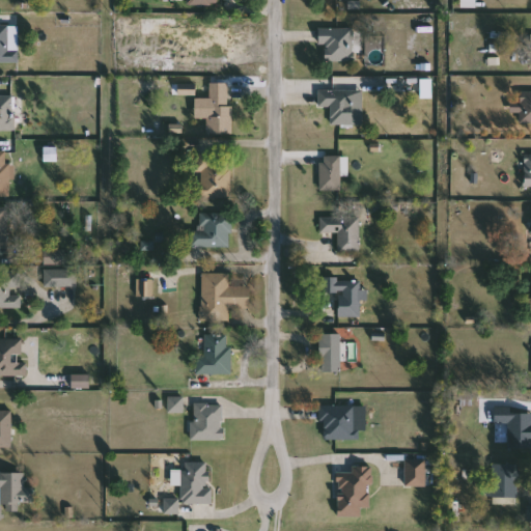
[(178,18),(178,34),(143,34),(143,18),(178,18)]
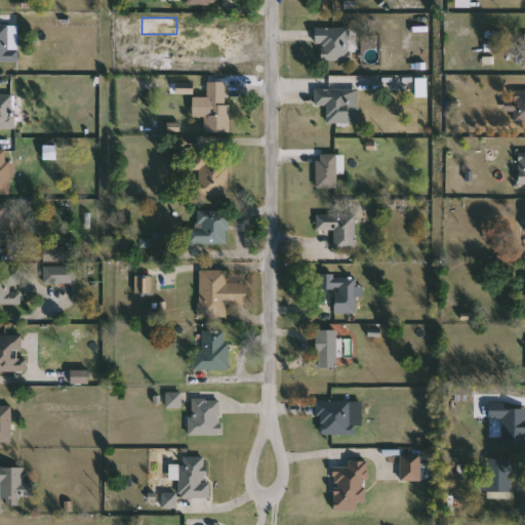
[(0,26),(18,26),(18,63),(0,63),(0,26)]
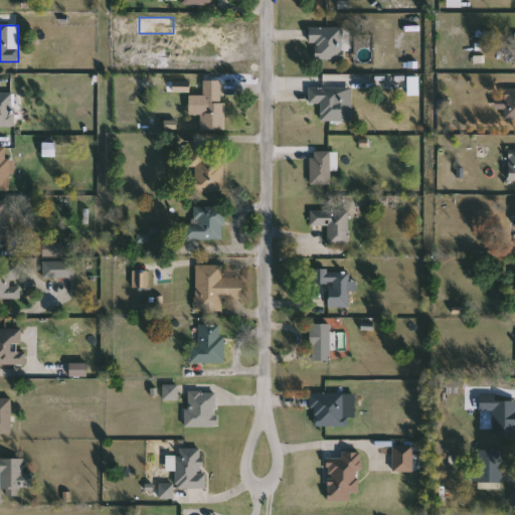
[(343,59),(315,59),(315,45),(310,45),(310,27),(343,27),(343,59)]
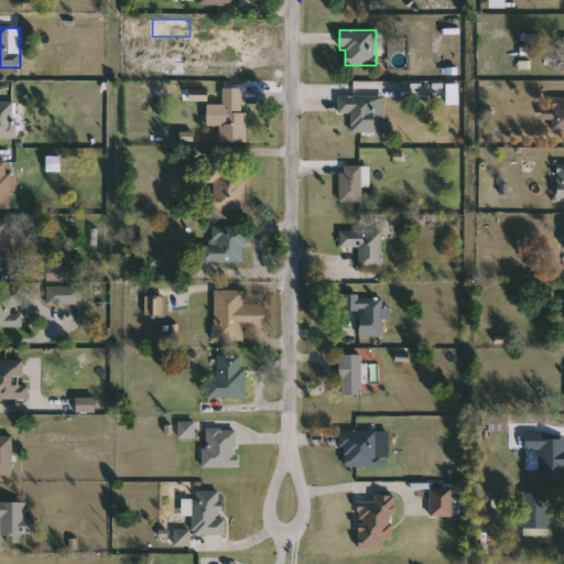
[(246,142),(221,142),(221,88),(246,88),(246,142)]
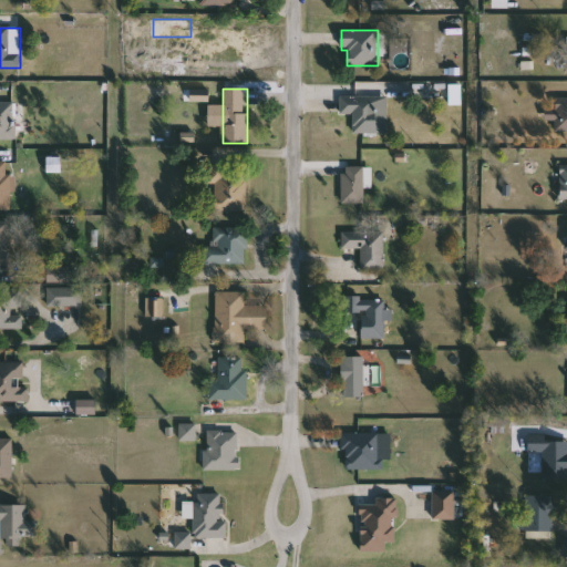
[(341,114),(341,98),(377,98),(377,134),(353,134),(353,114),(341,114)]
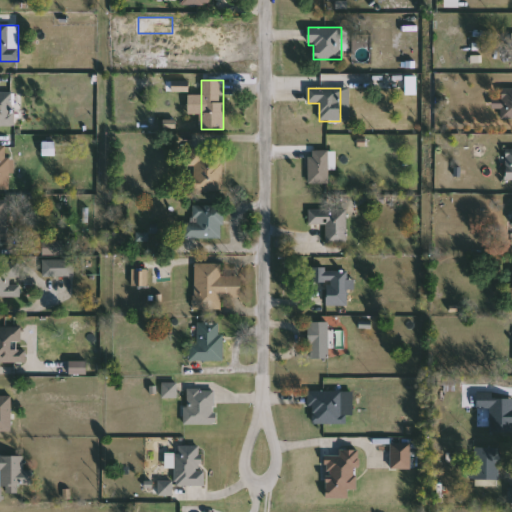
[(511,90),(511,119),(502,119),(502,90),(511,90)]
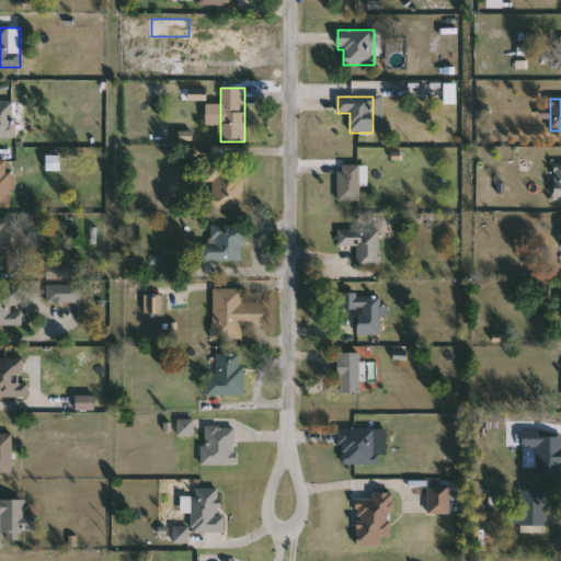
[(0,138),(0,101),(11,101),(12,138),(0,138)]
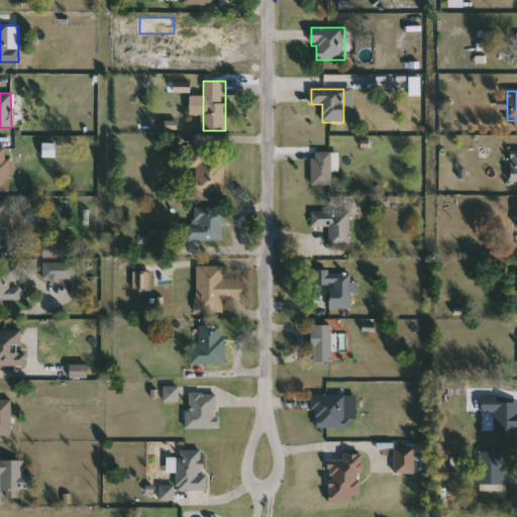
[(12,192),(0,192),(0,147),(7,147),(7,161),(12,161),(12,192)]
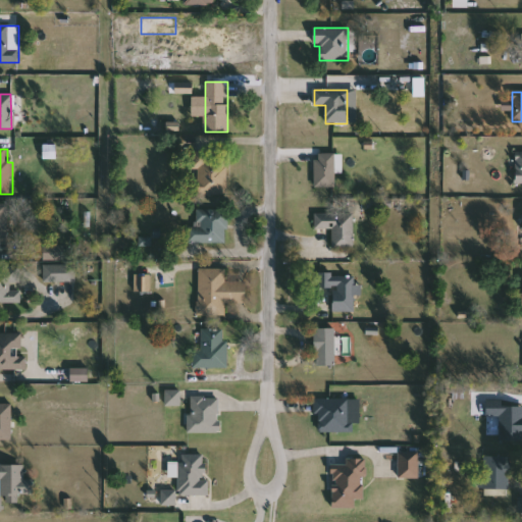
[(192,179),(194,179),(194,152),(227,152),(227,195),(192,195),(192,179)]
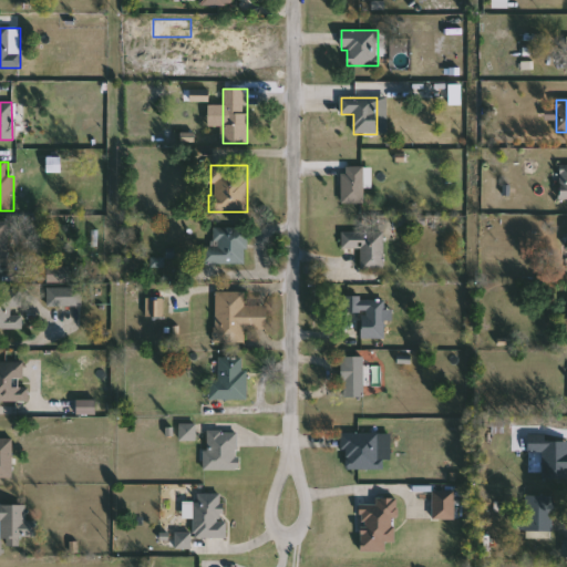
[(342,204),(342,167),(364,167),(364,204),(342,204)]
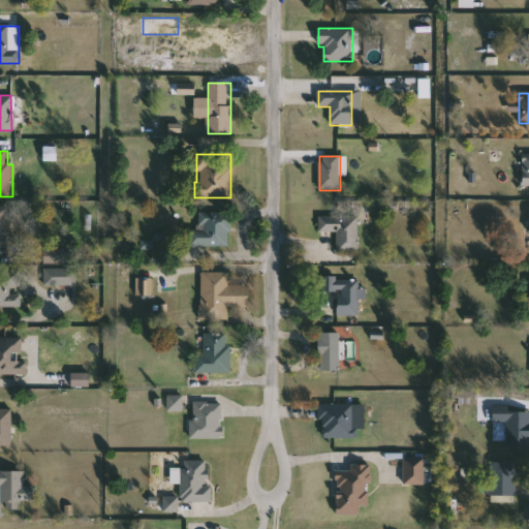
[(0,208),(9,208),(7,248),(0,247),(0,208)]
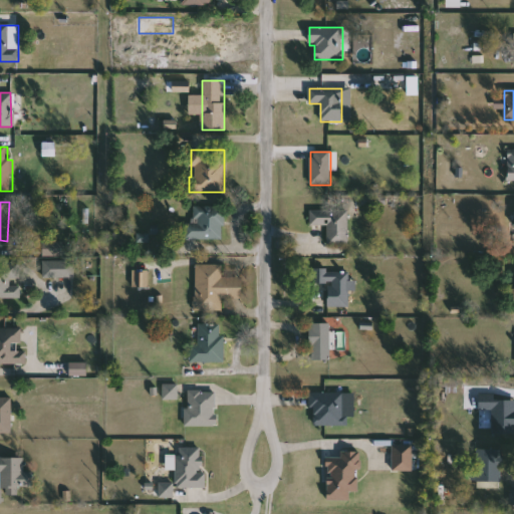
[(224,239),(185,239),(185,223),(194,223),(194,206),(224,206),(224,239)]
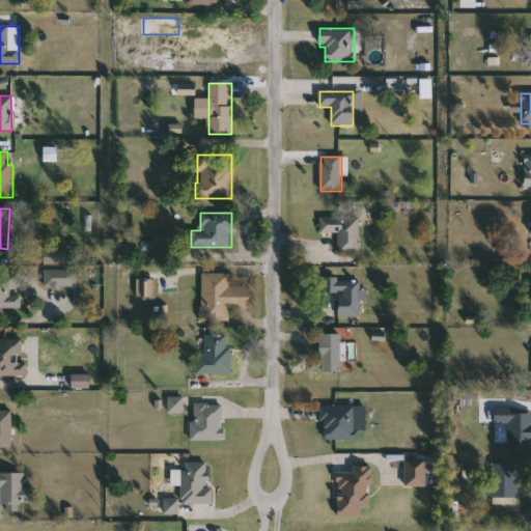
[(320,217),(360,217),(360,253),(338,252),(338,232),(320,232),(320,217)]
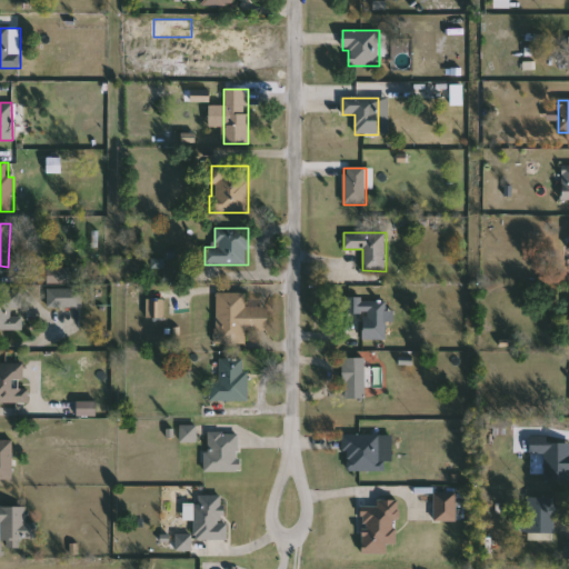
[(48,283),(48,270),(71,270),(71,283),(48,283)]
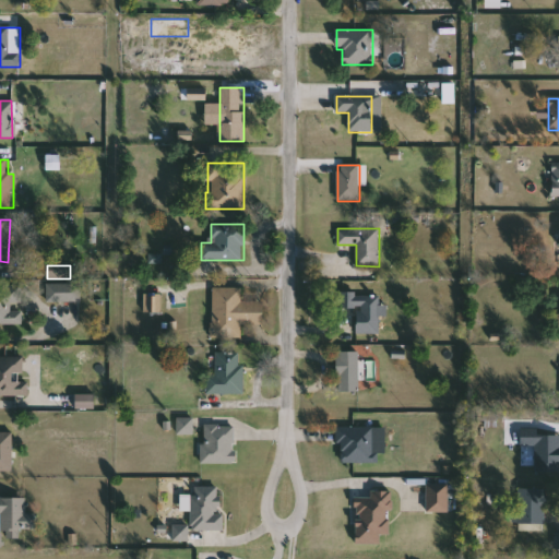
[(80,283),(80,301),(48,301),(48,283),(80,283)]
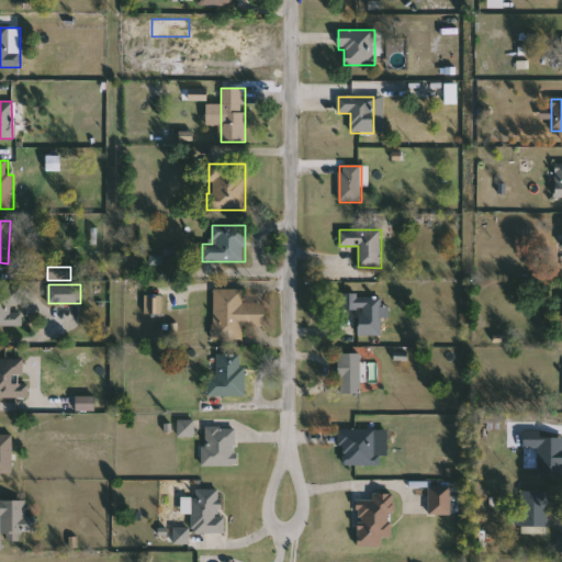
[(22,326),(0,326),(0,288),(22,288),(22,326)]
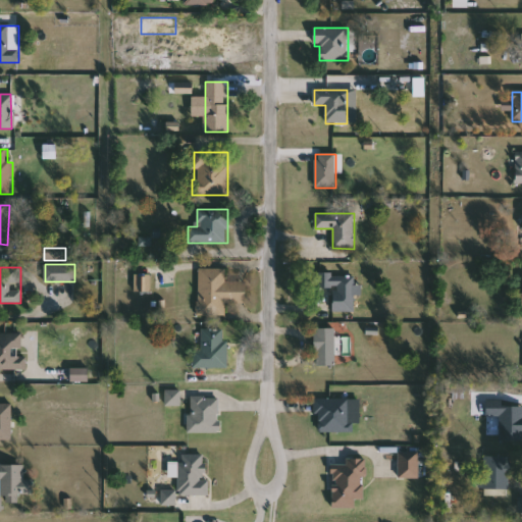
[(199,316),(199,268),(226,268),(226,281),(245,281),(245,303),(226,303),(225,316),(199,316)]
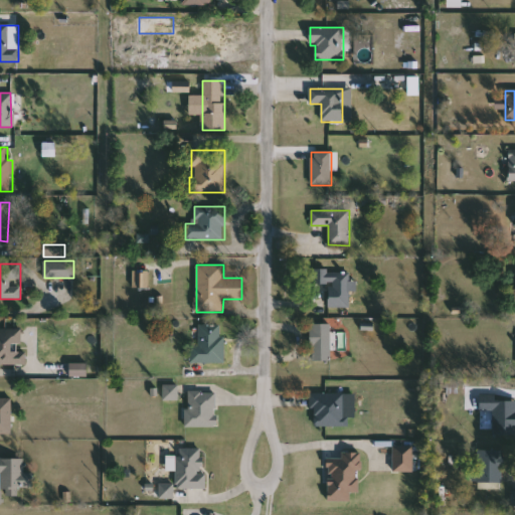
[(134,273),(148,271),(149,287),(135,288),(134,273)]
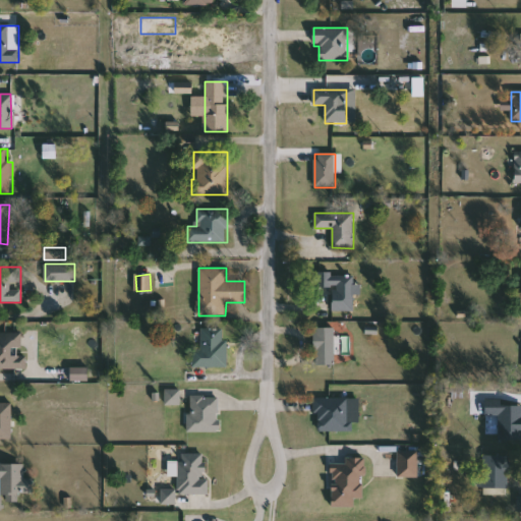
[(354,311),(333,311),(333,288),(317,288),(317,274),(354,274),(354,311)]
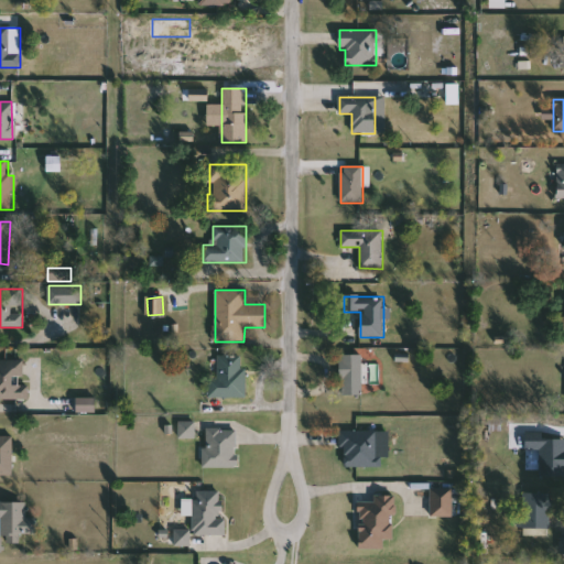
[(209,398),(209,379),(218,379),(218,356),(246,356),(246,398),(209,398)]
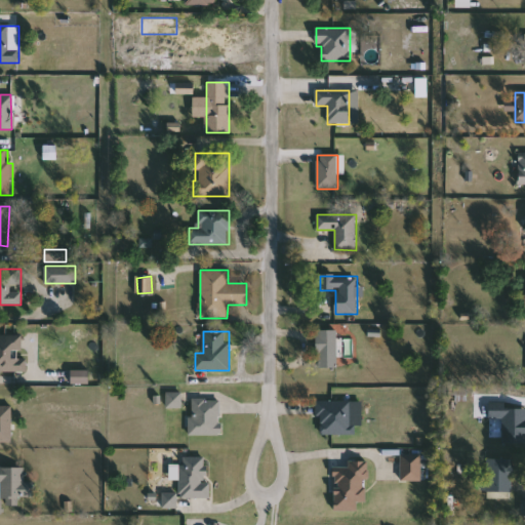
[(337,368),(317,368),(317,331),(337,331),(337,368)]
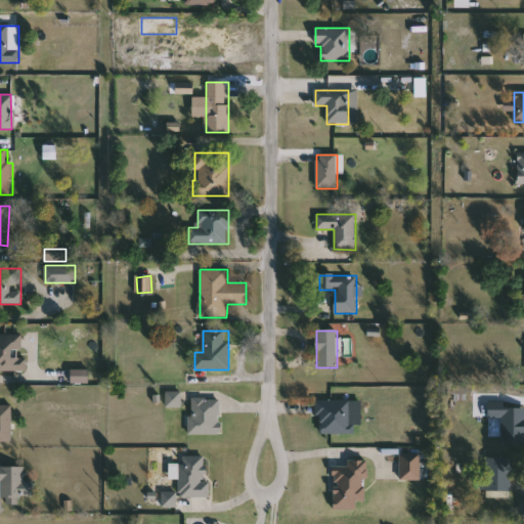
[(27,372),(0,372),(0,335),(26,335),(27,372)]
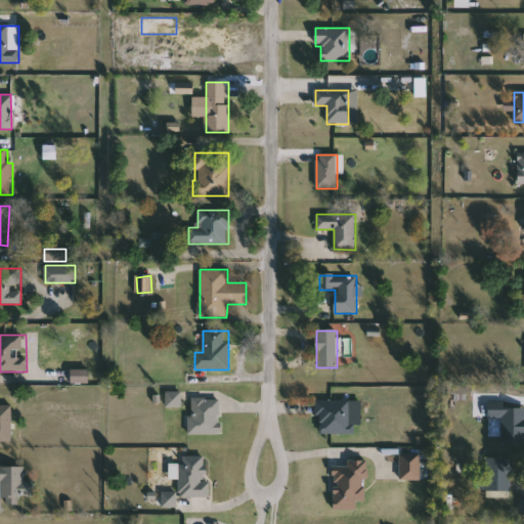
[(189,435),(189,399),(220,399),(220,435),(189,435)]
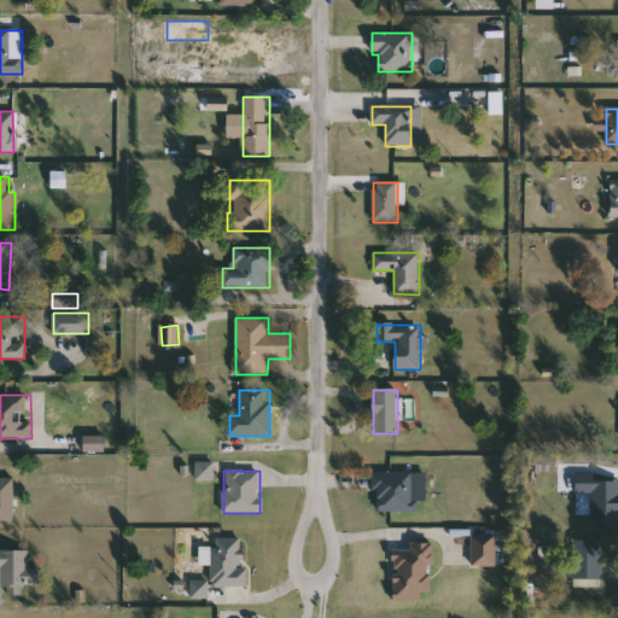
[(415,473),(415,513),(375,513),(375,473),(415,473)]
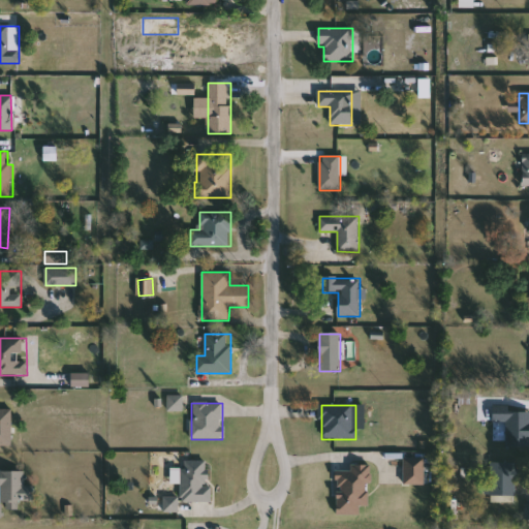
[(404,485),(404,459),(424,459),(424,485),(404,485)]
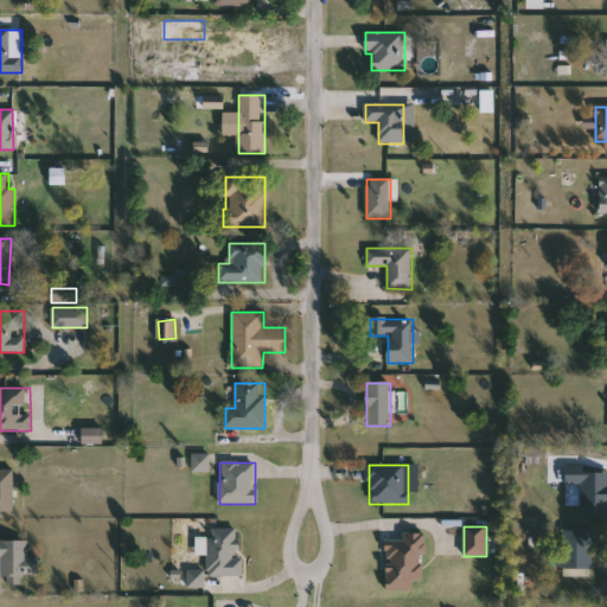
[(209,576),(209,529),(242,529),(242,576),(209,576)]
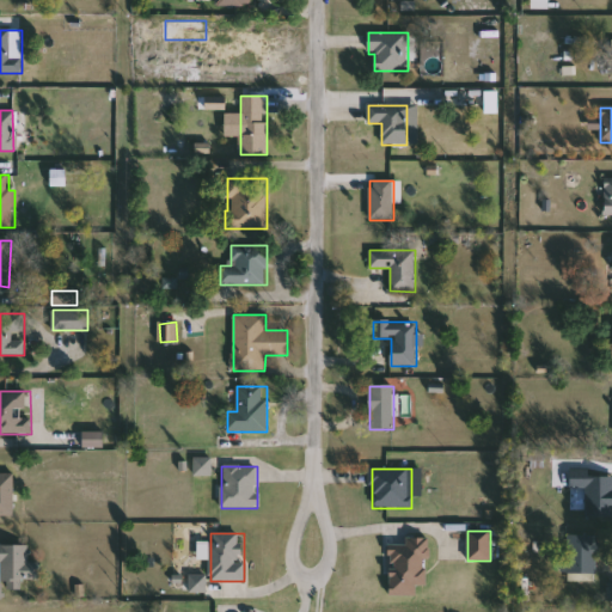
[(567,575),(567,536),(595,536),(595,575),(567,575)]
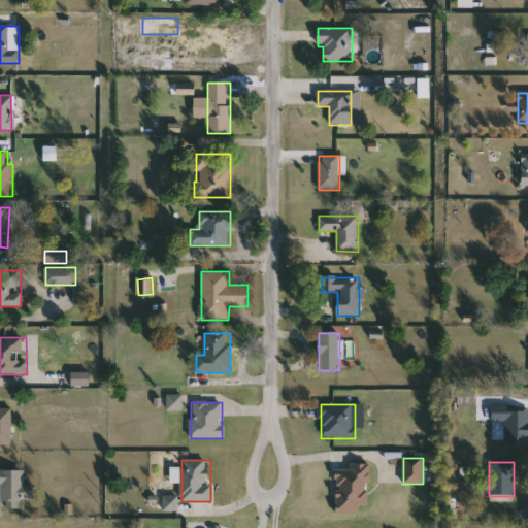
[(335,515),(335,474),(350,474),(350,464),(369,464),(369,505),(360,505),(360,515),(335,515)]
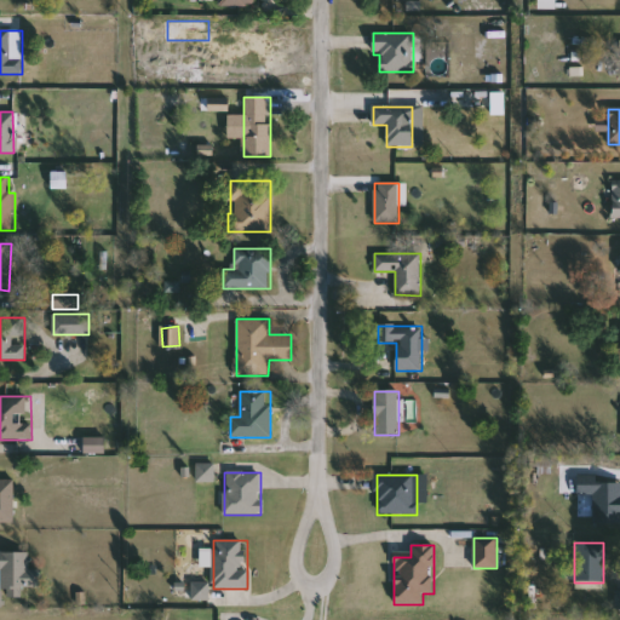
[(0,552),(30,552),(30,570),(44,570),(44,587),(23,587),(23,600),(4,600),(4,607),(0,607),(0,552)]
